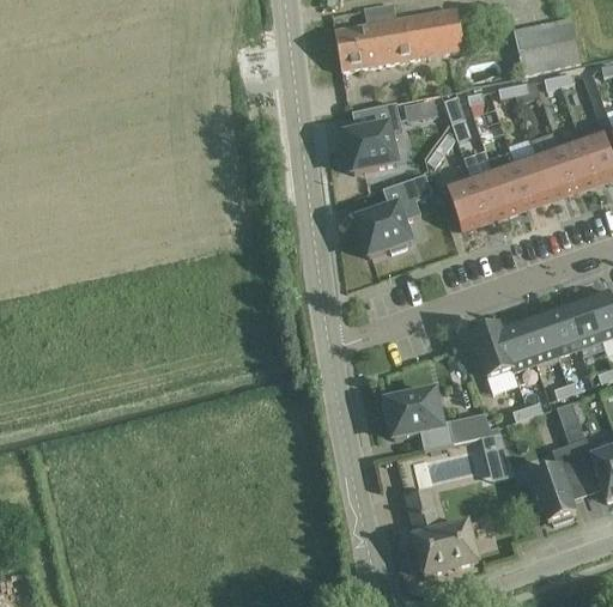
[(457,8),(395,19),(393,2),(363,7),(366,24),(335,30),(341,70),(465,48),(457,8)]
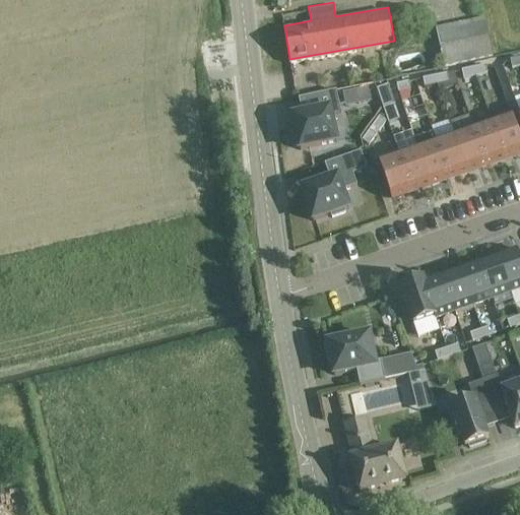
[(484,13),(435,24),(444,64),(493,53),(484,13)]
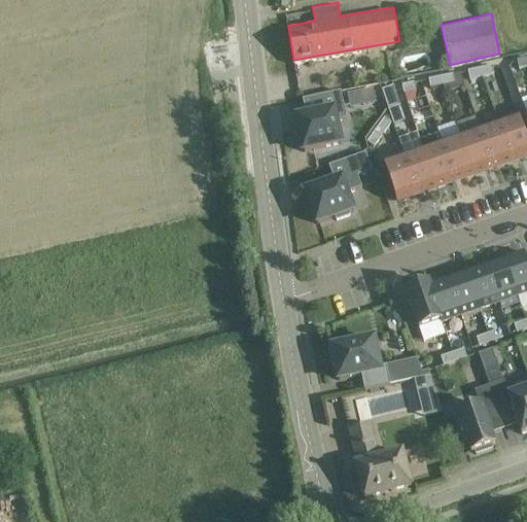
[(519,66),(526,63),(526,55),(517,58),(519,66)]
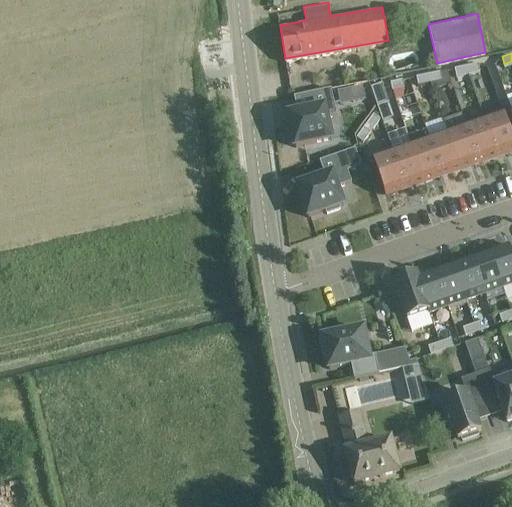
[(466,63),(468,71),(479,69),(478,61),(466,63)]
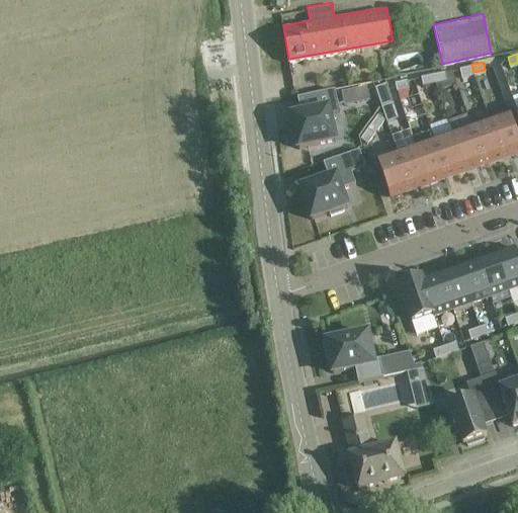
[(461,75),(473,72),(471,64),(459,67),(461,75)]
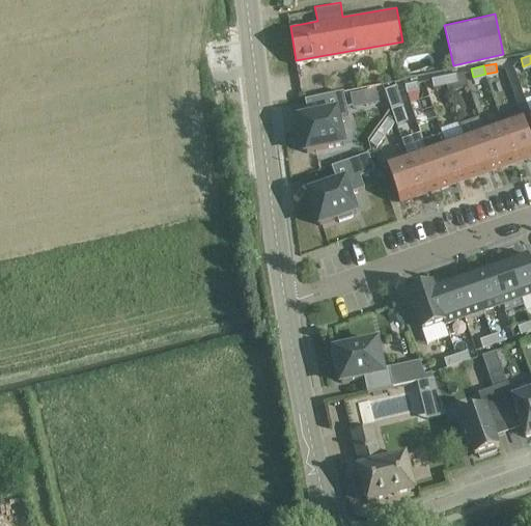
[(444,75),(445,83),(457,80),(456,72),(444,75)]
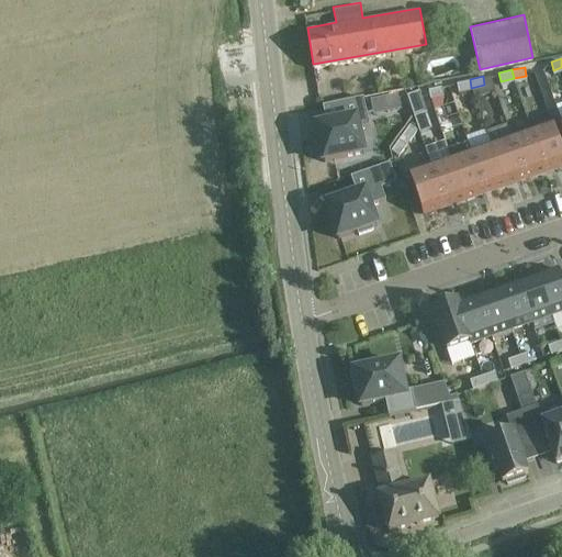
[(459,90),(471,88),(470,79),(457,81),(459,90)]
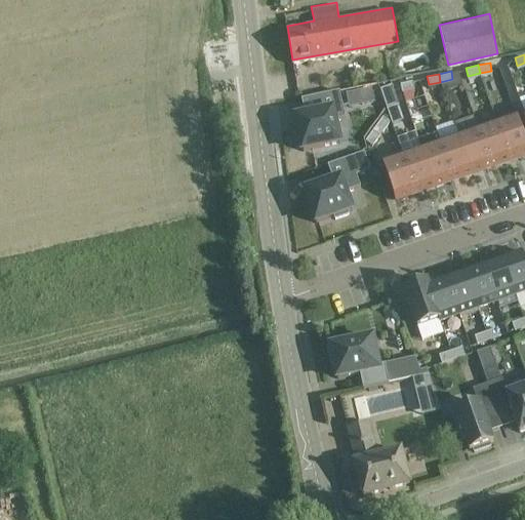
[(402,90),(414,87),(412,79),(400,82),(402,90)]
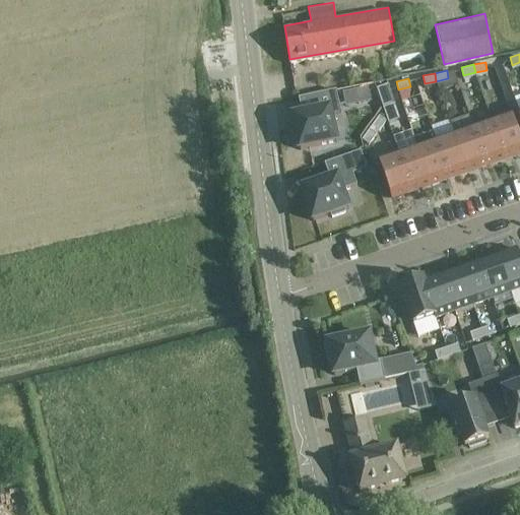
[(387,84),(377,87),(384,107),(393,104),(387,84)]
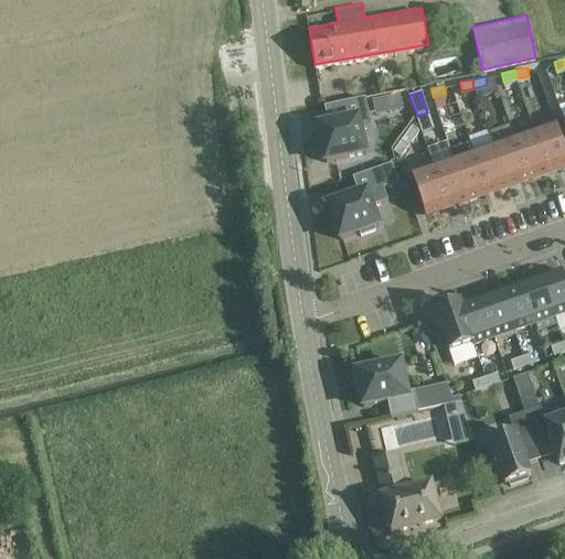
[(321,140),(318,140),(321,157),(324,156),(326,159),(366,150),(362,126),(372,124),(365,95),(324,104),(329,120),(318,124),(321,140)]
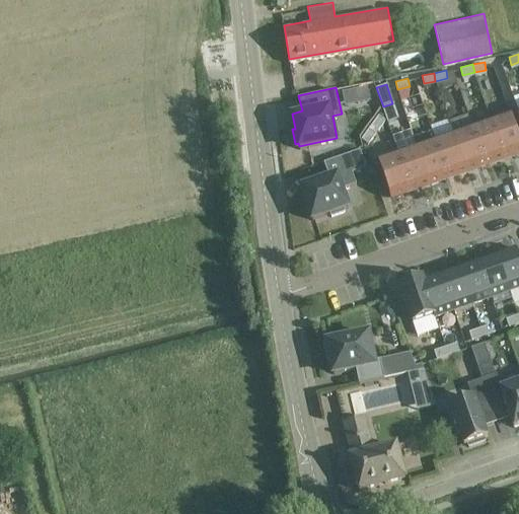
[(490,117),(503,154),(518,148),(518,137),(510,109),(490,117)]
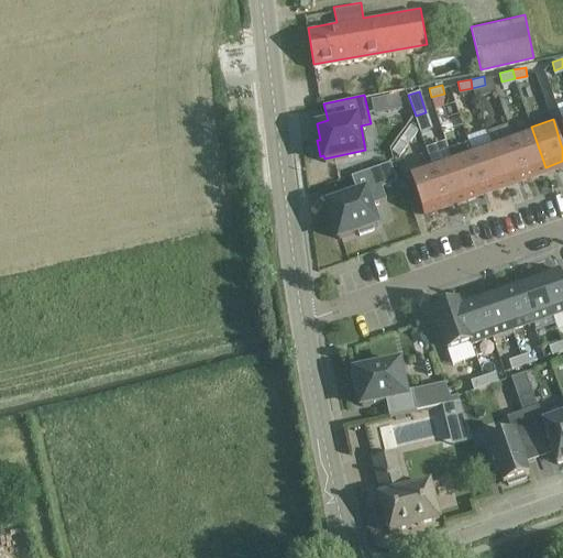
[(409,139),(418,128),(410,122),(403,133),(409,139)]
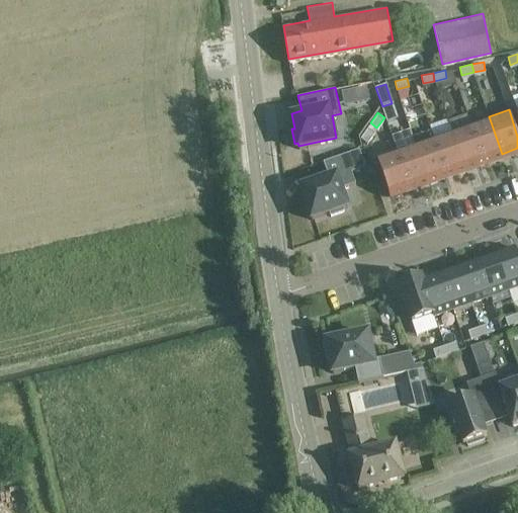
[(484,160),(502,154),(489,116),(470,123),(484,160)]
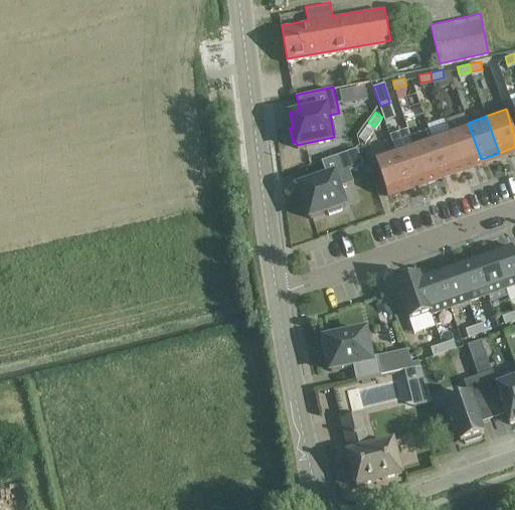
[(462,166),(481,159),(468,123),(449,129),(462,166)]
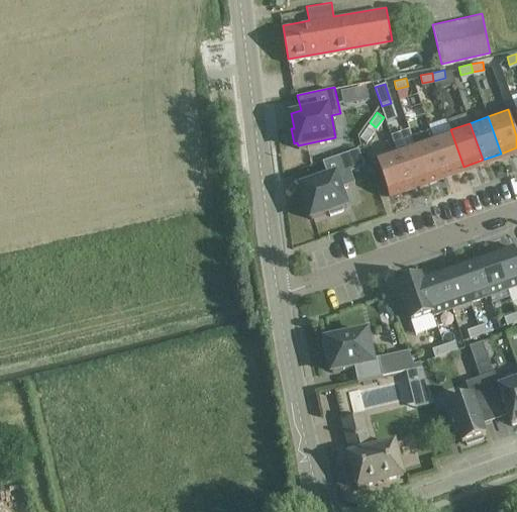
[(367,140),(374,131),(367,126),(359,136),(367,140)]
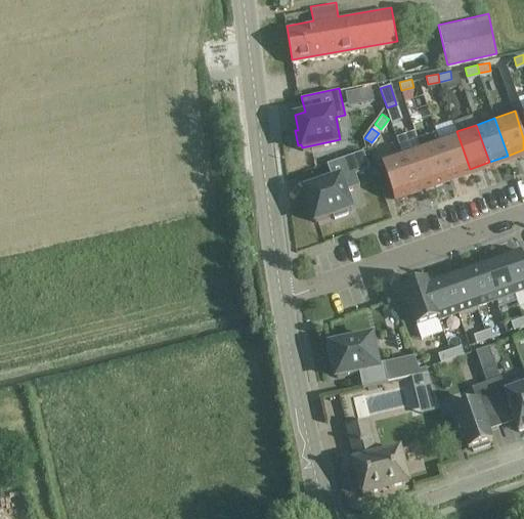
[(438,137),(439,137),(436,130),(417,136),(419,144),(432,181),(451,175),(438,137)]
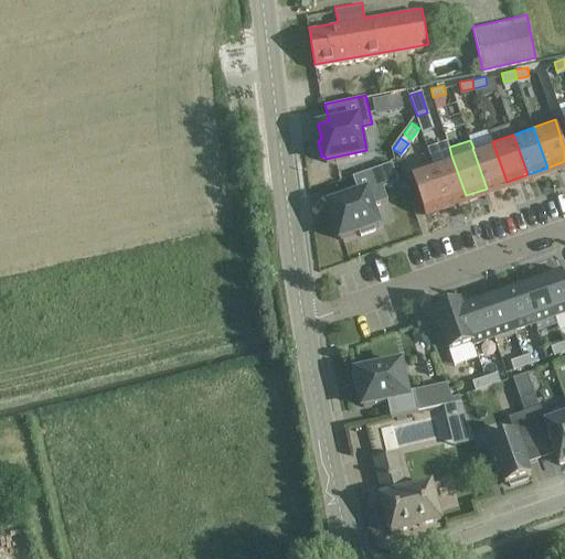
[(487,189),(507,182),(492,141),(473,148),(472,148),(487,189)]
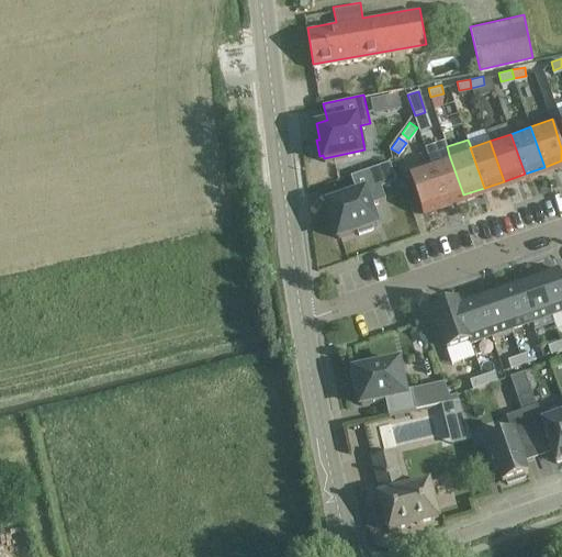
[(444,202),(463,195),(449,155),(429,162),(444,202)]
